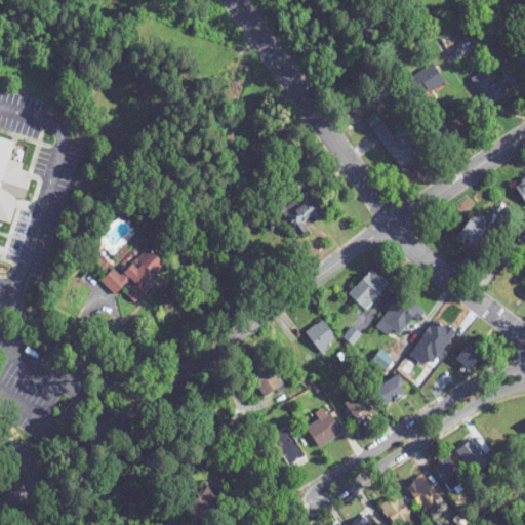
[(445,82),(432,64),(406,82),(419,102),(445,82)]
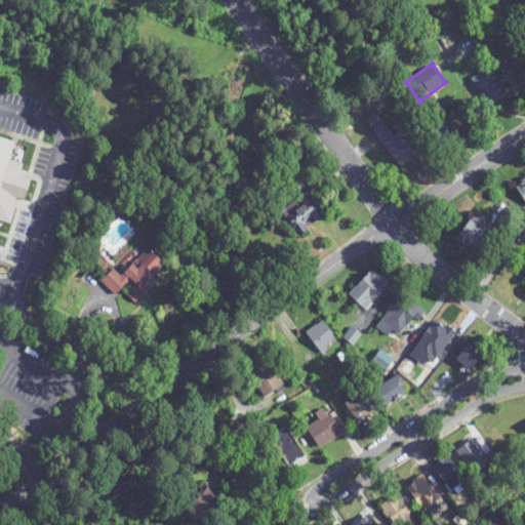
[(490,69),(471,80),(487,108),(507,97),(490,69)]
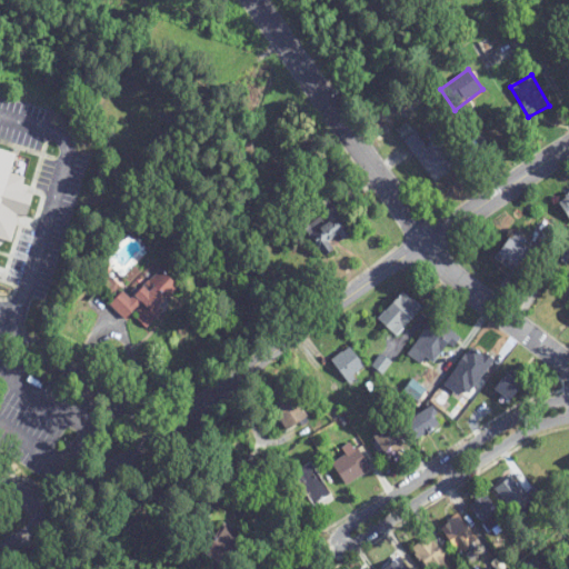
[(438,129),(428,136),(433,143),(426,148),(410,123),(398,131),(402,140),(405,139),(432,183),(460,166),(438,129)]
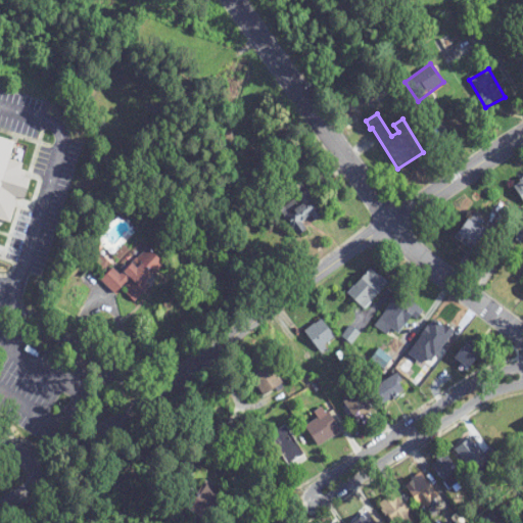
[(0,220),(12,224),(18,199),(29,201),(35,177),(20,174),(24,163),(13,161),(18,141),(0,136),(0,220)]
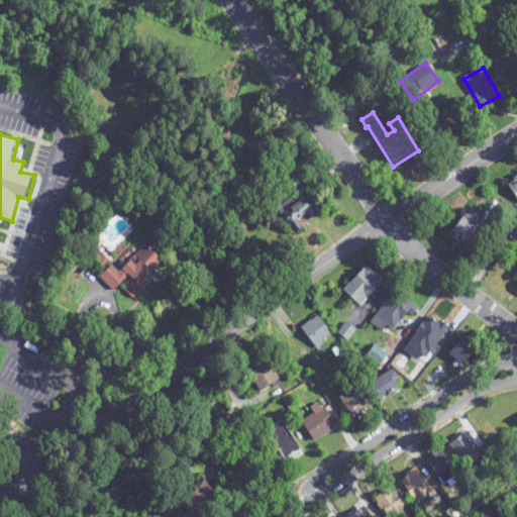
[(516,178),(506,186),(516,202),(516,178)]
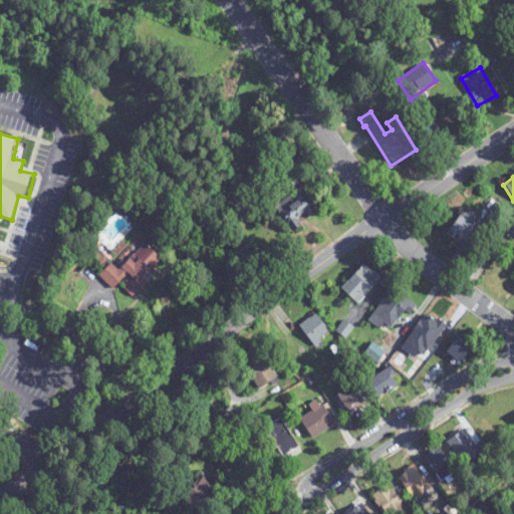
[(318,212),(296,180),(284,187),(292,199),(277,210),(291,231),(318,212)]
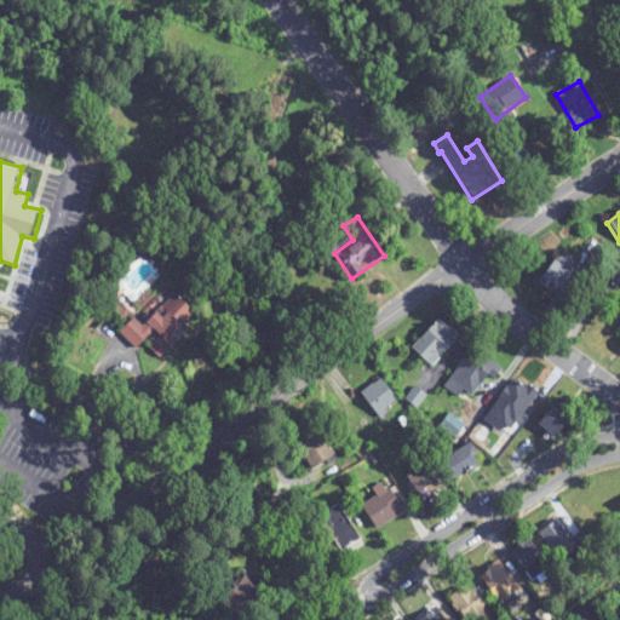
[(573,276),(552,260),(537,280),(558,296),(573,276)]
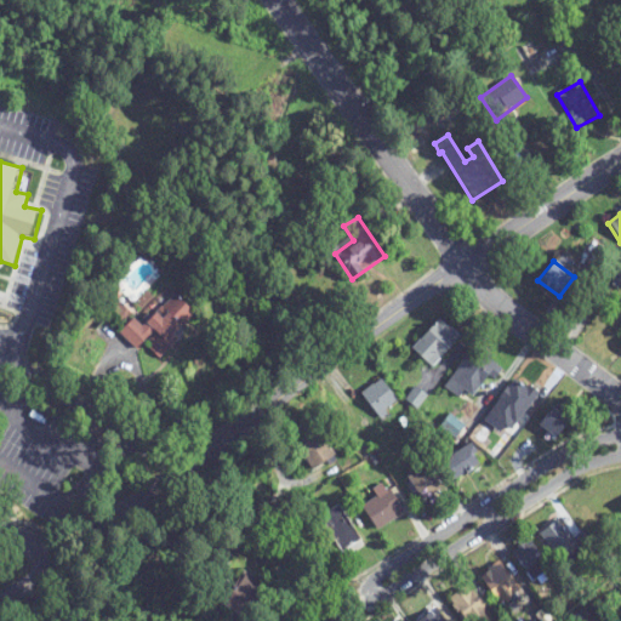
[(176,342),(171,337),(193,317),(174,295),(141,326),(134,319),(119,332),(135,351),(143,342),(159,358),(176,342)]
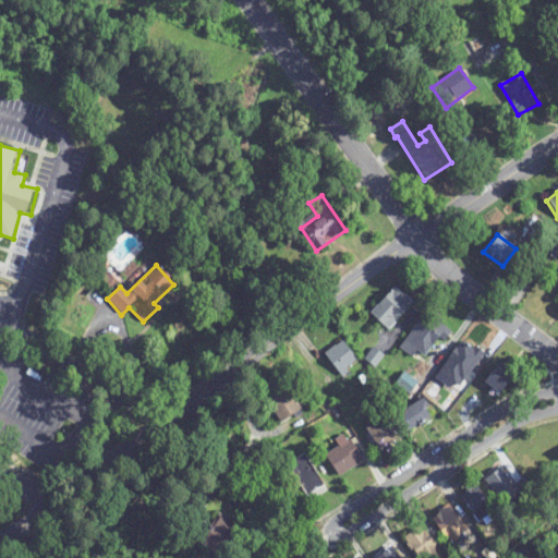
[(414,304),(396,287),(370,314),(388,331),(414,304)]
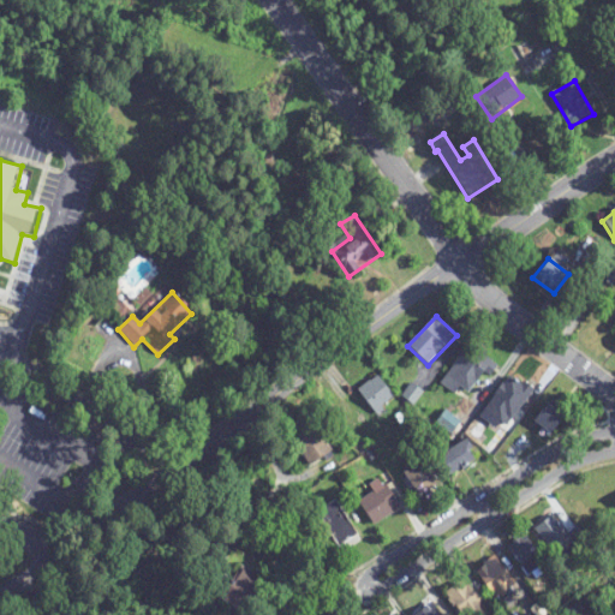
[(484,410),(505,425),(531,390),(511,375),(484,410)]
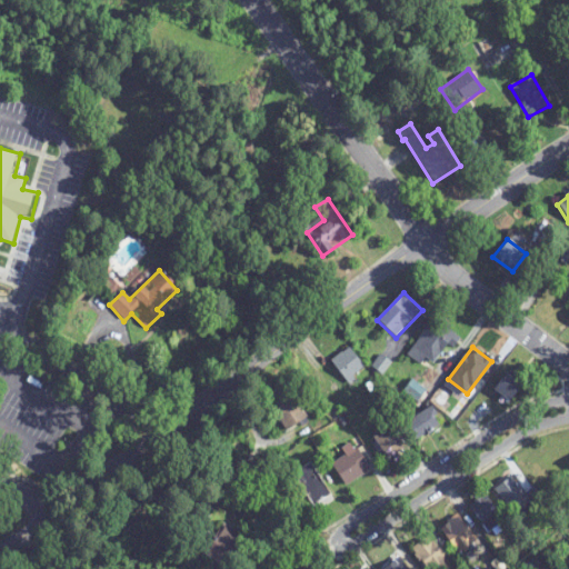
[(366,371),(349,348),(330,362),(347,385),(366,371)]
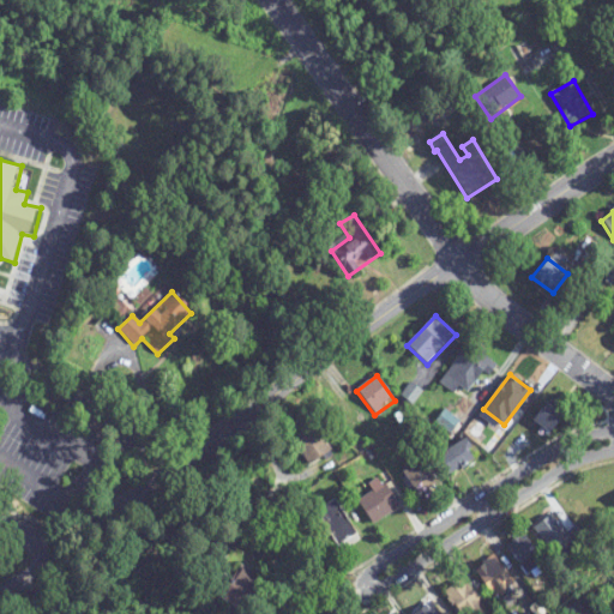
[(563,416),(543,403),(530,421),(548,435),(563,416)]
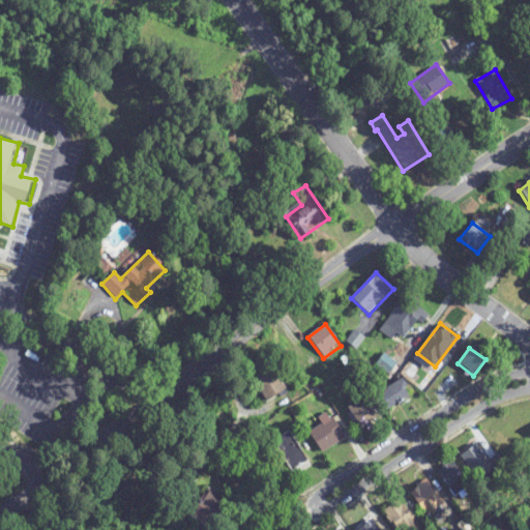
[(251,383),(272,402),(286,384),(264,366),(251,383)]
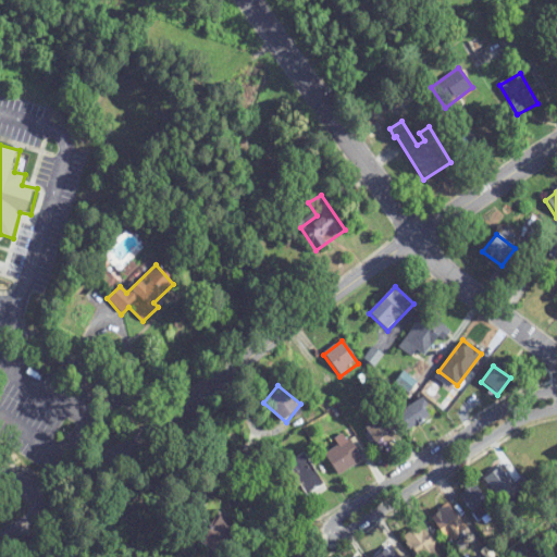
[(395,416),(405,432),(430,418),(419,400),(395,416)]
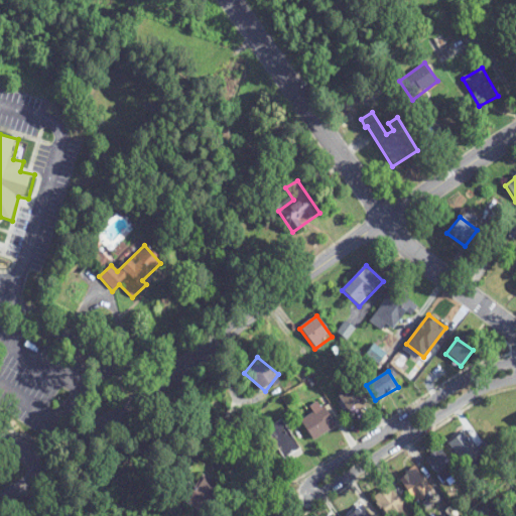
[(349,417),(364,408),(352,388),(337,397),(349,417)]
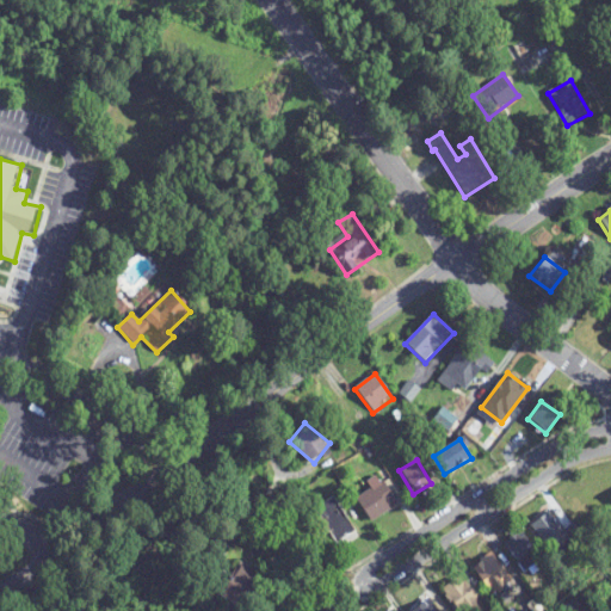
[(396,506),(383,482),(355,499),(369,523),(396,506)]
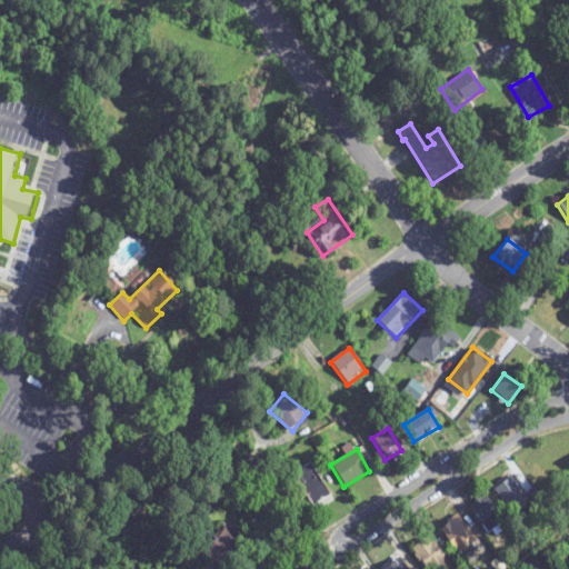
[(310,508),(330,498),(313,463),(293,472),(310,508)]
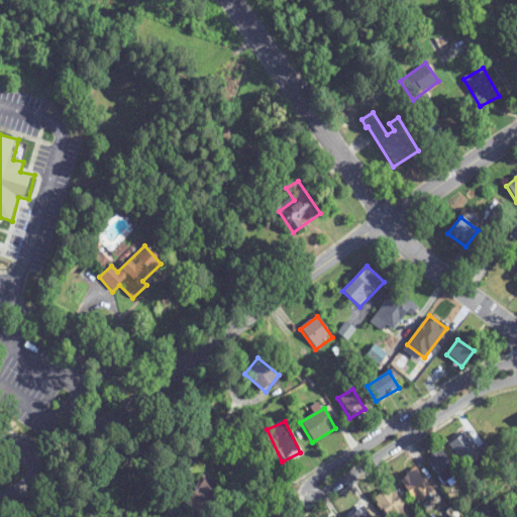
[(473,471),(487,456),(463,433),(449,447),(473,471)]
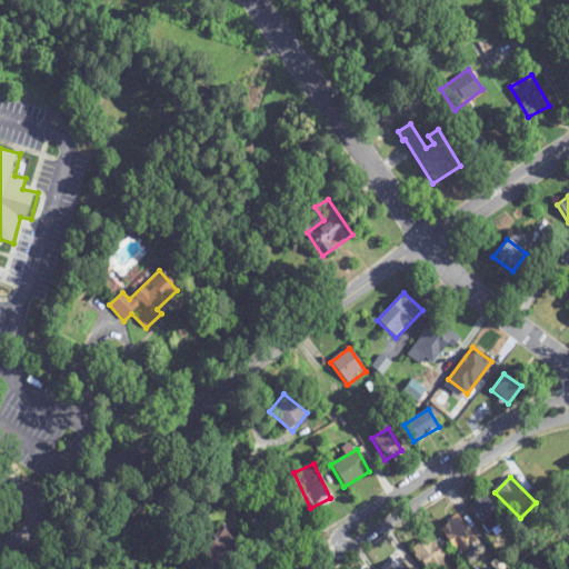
[(488,535),(506,522),(488,495),(470,506),(488,535)]
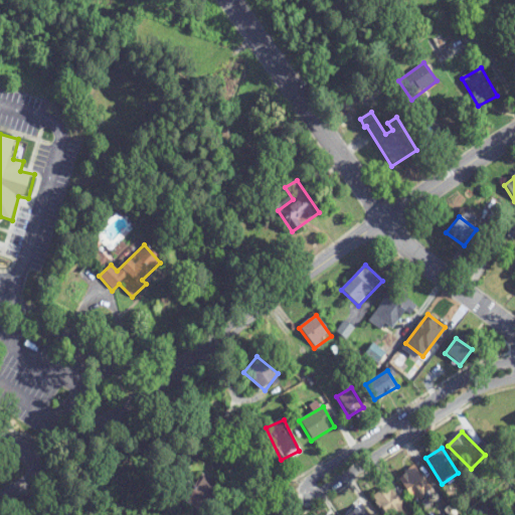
[(397,481),(415,502),(433,489),(414,467),(397,481)]
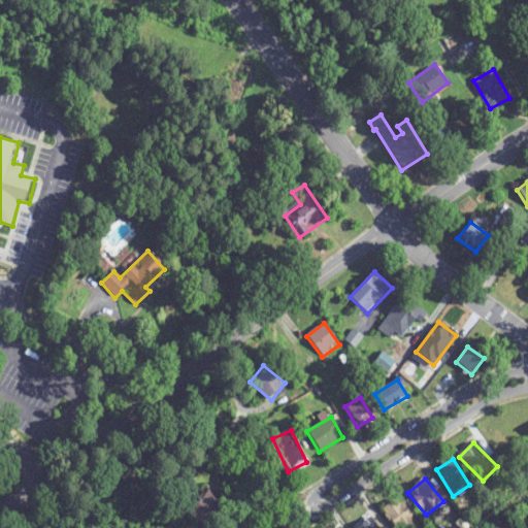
[(188,514),(206,526),(224,500),(205,488),(188,514)]
